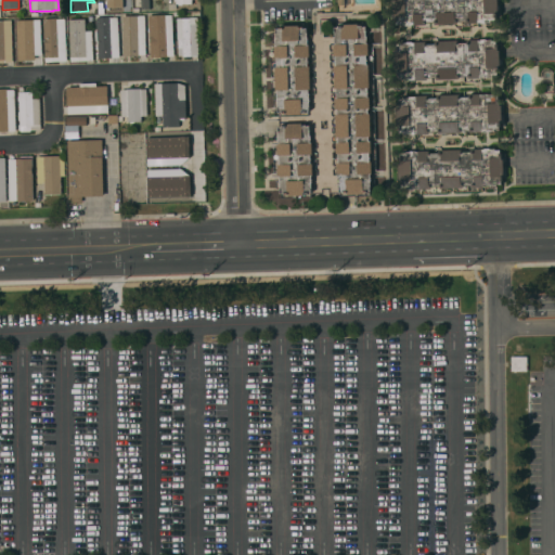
[(121,0),(123,8),(106,9),(105,0),(121,0)]
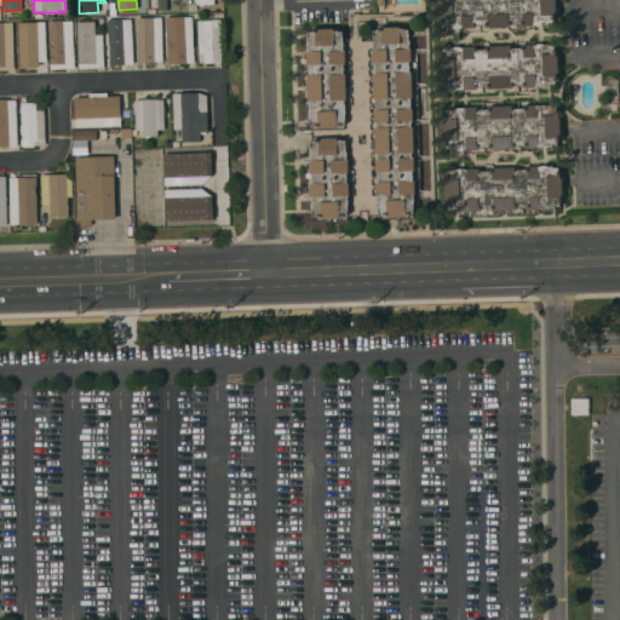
[(166,0),(166,11),(158,11),(156,0),(166,0)]
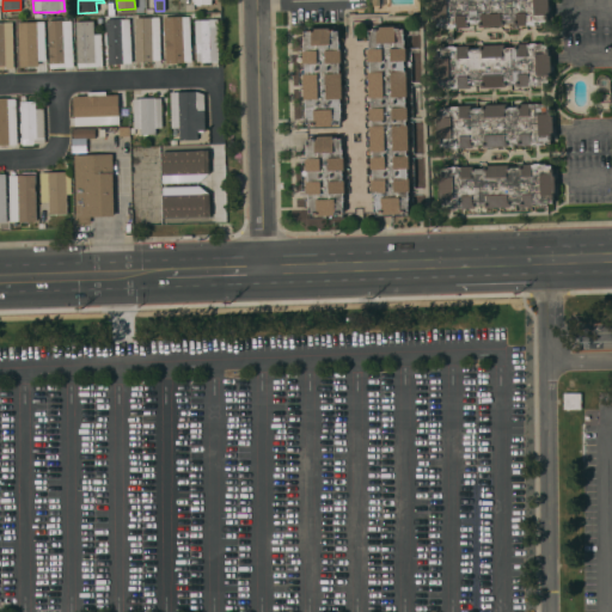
[(548,0),(549,13),(546,13),(546,19),(545,19),(545,24),(542,24),(542,25),(539,26),(539,24),(534,24),(534,26),(528,26),(528,25),(514,26),(513,22),(503,22),(503,26),(478,28),(478,23),(467,23),(469,28),(453,28),(453,29),(447,29),(447,28),(441,28),(436,28),(435,24),(435,18),(433,18),(432,0),(548,0)]
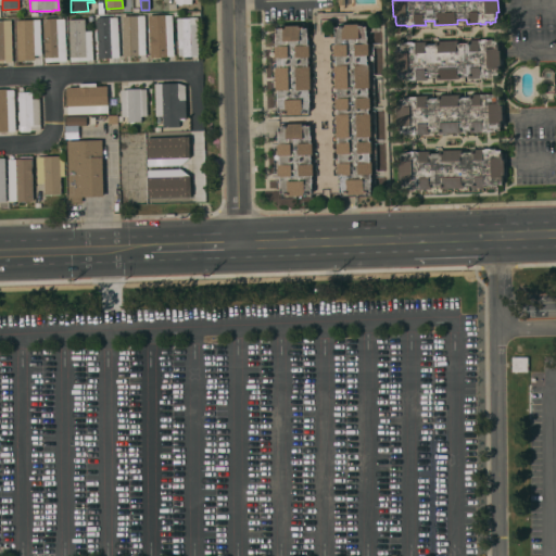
[(174,57),(167,57),(167,58),(150,59),(149,15),(165,15),(172,15),(174,57)]
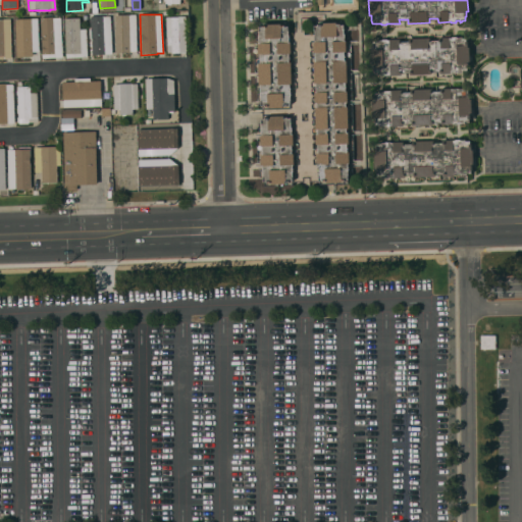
[(137,52),(115,53),(114,15),(136,15),(137,52)]
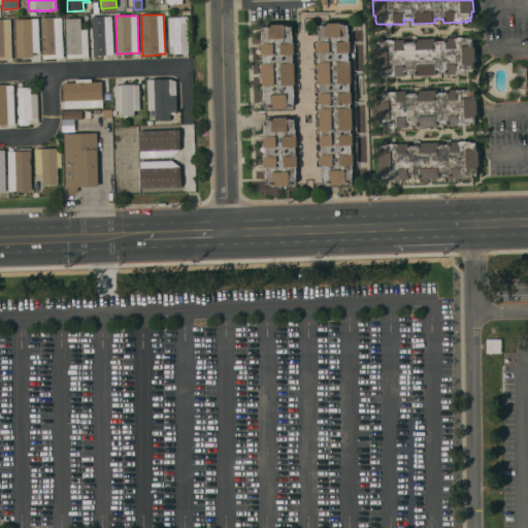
[(113,55),(93,56),(91,18),(111,17),(113,55)]
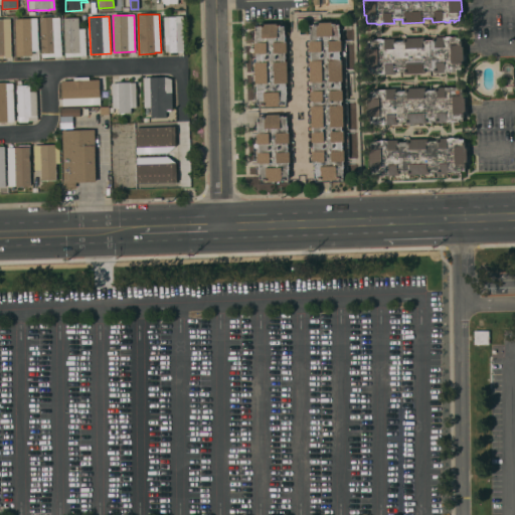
[(183,52),(169,52),(165,52),(165,37),(164,37),(163,17),(176,17),(176,16),(182,16),(183,52)]
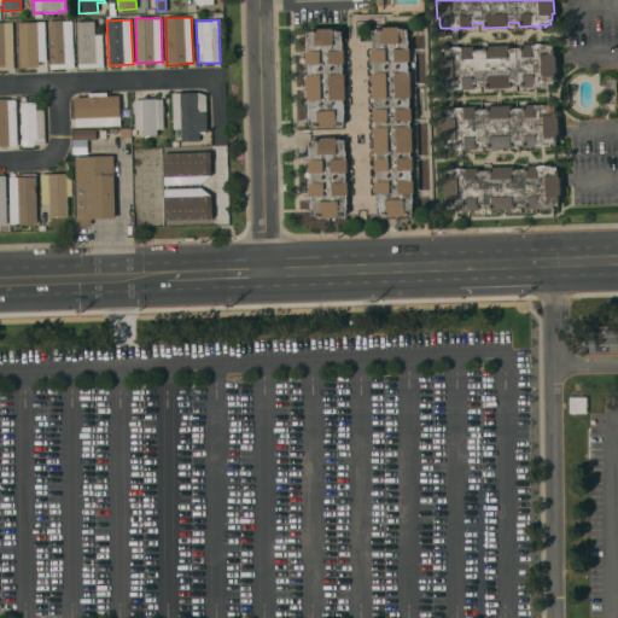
[(74,69),(50,70),(47,22),(63,21),(63,22),(71,22),(74,69)]
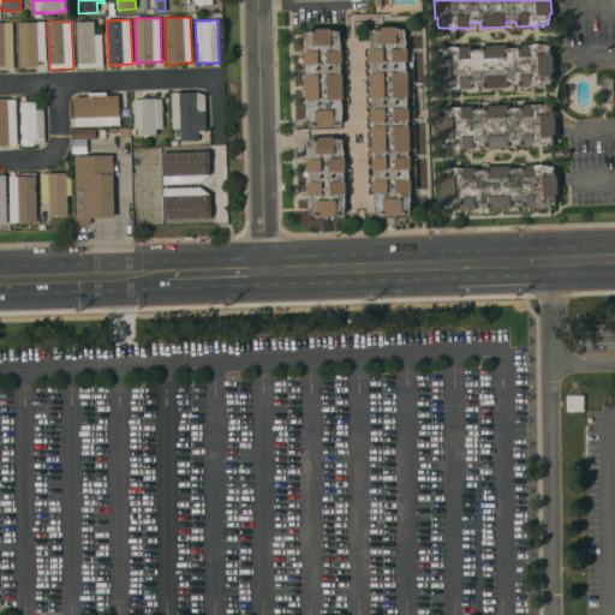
[(102,67),(78,69),(76,23),(94,22),(94,35),(101,35),(102,67)]
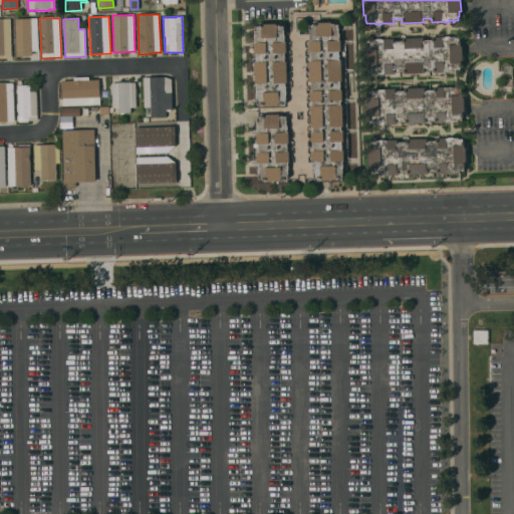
[(11,58),(0,58),(0,19),(10,19),(11,58)]
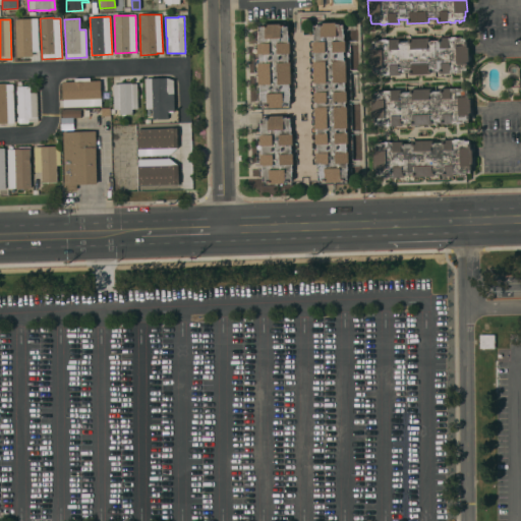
[(21,54),(16,54),(15,29),(20,29),(20,22),(27,22),(27,29),(35,29),(35,54),(30,54),(30,59),(21,59),(21,54)]
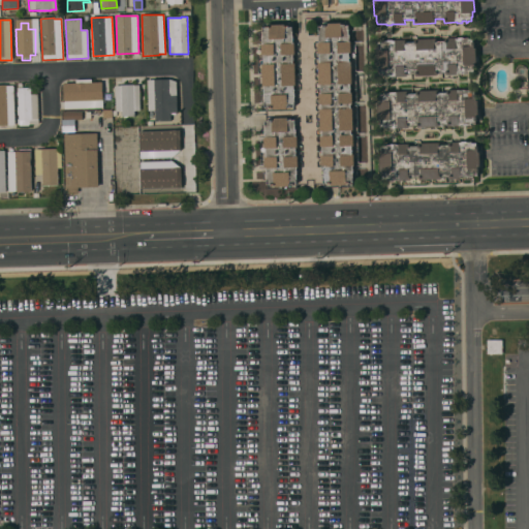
[(348,27),(352,27),(352,39),(349,39),(349,41),(350,41),(350,44),(354,44),(358,163),(355,163),(356,178),(352,178),(352,187),(324,187),(323,183),(322,174),(321,174),(321,170),(322,170),(322,166),(321,166),(320,156),(322,156),(322,147),(320,147),(320,135),(321,135),(321,131),(320,131),(319,110),(321,110),(320,105),(320,104),(319,104),(318,94),(320,94),(320,90),(318,90),(318,88),(320,88),(320,85),(318,85),(318,63),(319,63),(319,54),(317,54),(317,42),(318,42),(318,39),(318,35),(318,27),(321,27),(321,25),(327,25),(327,23),(341,23),(341,25),(345,25),(348,25),(348,27)]
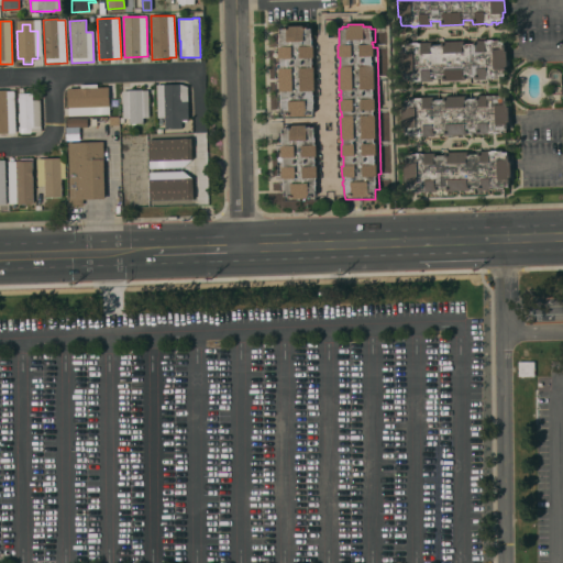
[(282,105),(280,105),(280,100),(282,100),(280,91),(279,92),(278,68),(280,68),(279,59),(278,59),(278,46),(279,46),(279,43),(278,43),(278,40),(279,40),(279,30),(283,30),(283,29),(287,29),(287,26),(302,26),(302,28),(308,28),(308,29),(310,29),(311,39),(312,42),(311,42),(311,46),(313,46),(313,58),(311,58),(311,67),(313,67),(315,91),(312,91),(312,96),(312,100),(313,100),(313,103),(312,103),(313,113),(310,113),(310,114),(305,114),(305,117),(289,117),(289,116),(285,116),(285,113),(282,114),(282,105)]
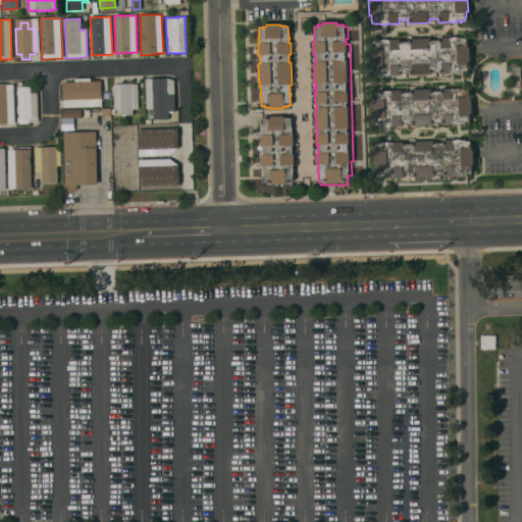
[(409,42),(409,39),(430,39),(430,41),(438,41),(438,38),(452,38),(452,37),(457,37),(457,38),(461,37),(461,38),(466,38),(466,42),(467,42),(467,48),(469,48),(469,62),(468,62),(468,68),(467,68),(467,70),(463,71),(463,72),(458,72),(458,73),(451,73),(439,74),(439,71),(431,71),(431,74),(410,75),(410,72),(401,72),(401,75),(383,75),(378,75),(378,74),(373,74),(373,71),(372,71),(372,68),(371,68),(370,51),(371,51),(371,45),(372,45),(372,42),(377,42),(377,41),(382,41),(382,40),(387,40),(400,40),(400,42),(409,42)]
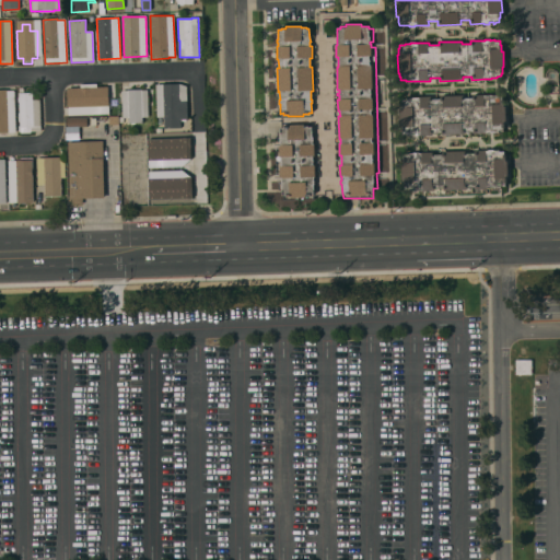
[(96,84),(96,88),(107,86),(108,98),(109,98),(111,109),(108,109),(108,115),(96,116),(96,115),(68,116),(68,107),(65,107),(65,89),(80,89),(80,84),(96,84)]
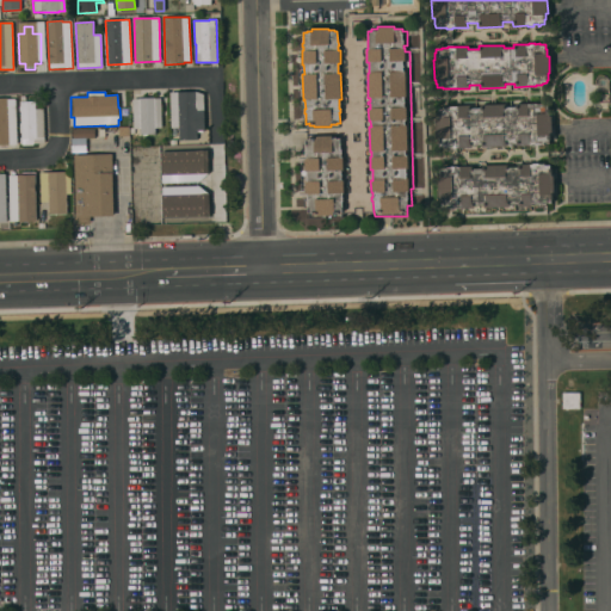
[(204,130),(196,130),(196,140),(179,141),(178,128),(171,128),(170,92),(195,92),(203,94),(204,130)]
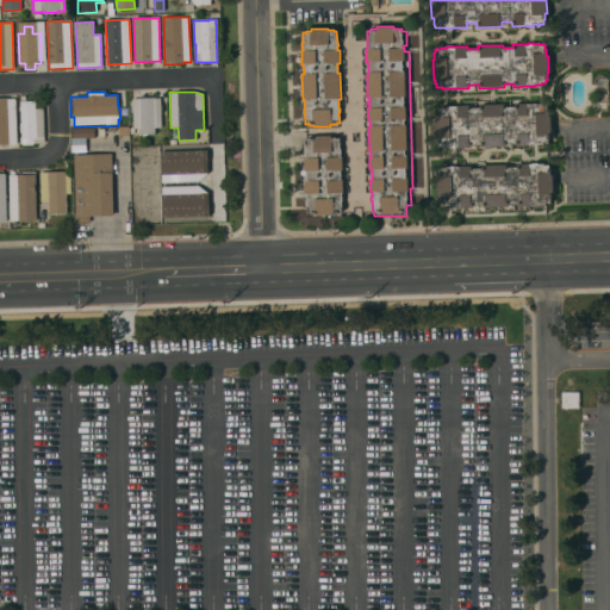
[(138,99),(138,98),(154,98),(154,99),(160,99),(161,128),(155,128),(155,134),(139,135),(139,129),(132,129),(132,99),(138,99)]
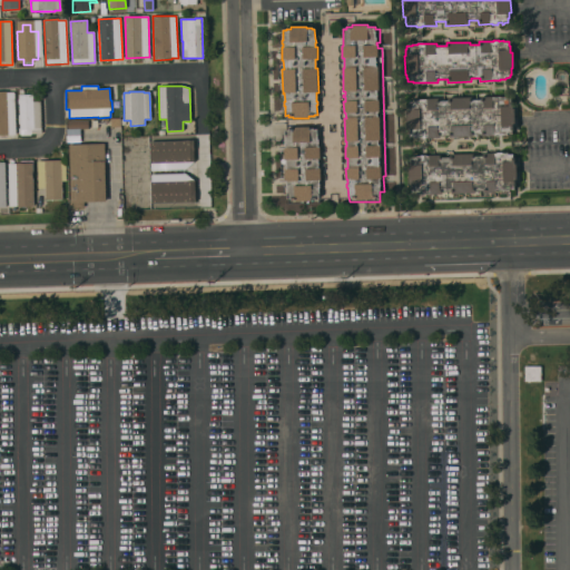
[(8,134),(8,135),(0,135),(0,92),(5,92),(5,94),(15,92),(16,134),(8,134)]
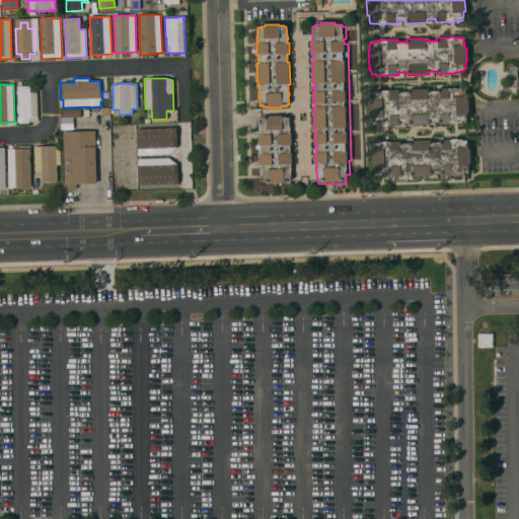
[(38,122),(27,122),(27,124),(18,124),(17,86),(29,86),(30,93),(36,92),(38,122)]
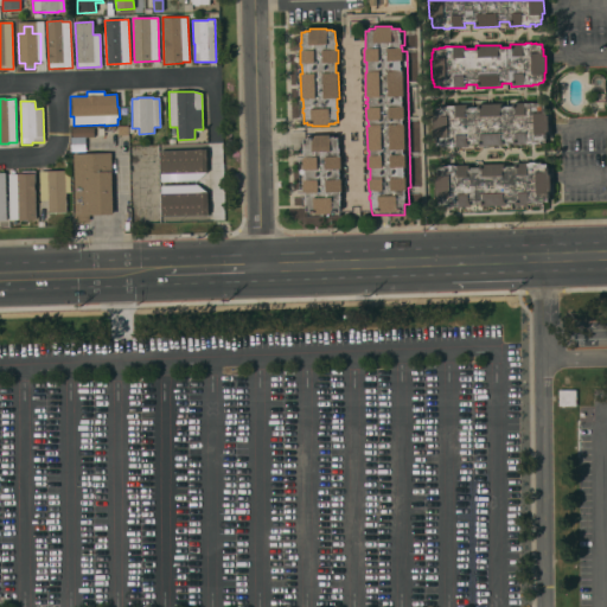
[(544,108),(545,108),(545,115),(548,115),(548,132),(547,132),(547,139),(545,139),(545,142),(542,142),(542,145),(540,145),(540,144),(535,144),(535,145),(528,146),(528,145),(513,145),(513,142),(503,142),(503,146),(478,147),(478,144),(468,144),(468,147),(457,147),(454,147),(454,148),(447,148),(447,147),(442,147),(442,148),(440,149),(440,147),(436,147),(436,144),(435,144),(435,139),(433,139),(433,119),(434,119),(434,112),(435,112),(435,108),(440,108),(440,107),(446,107),(446,106),(467,106),(467,108),(477,107),(477,104),(502,103),(502,107),(511,106),(511,103),(532,103),(538,103),(538,104),(543,104),(544,108)]
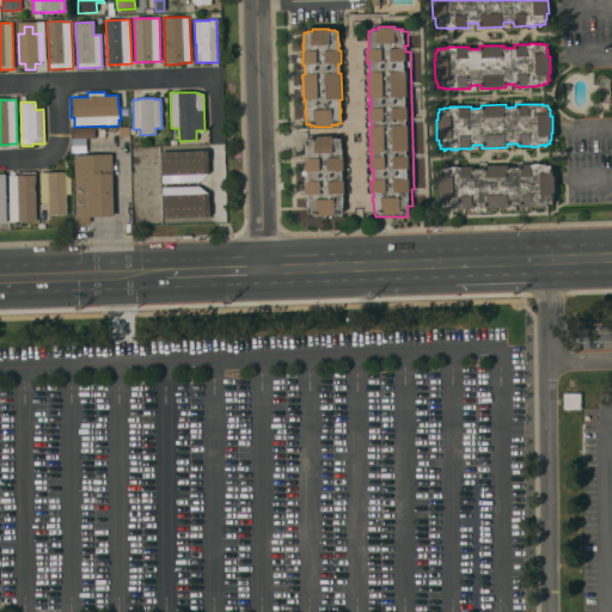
[(95,139),(72,140),(72,130),(95,129),(95,139)]
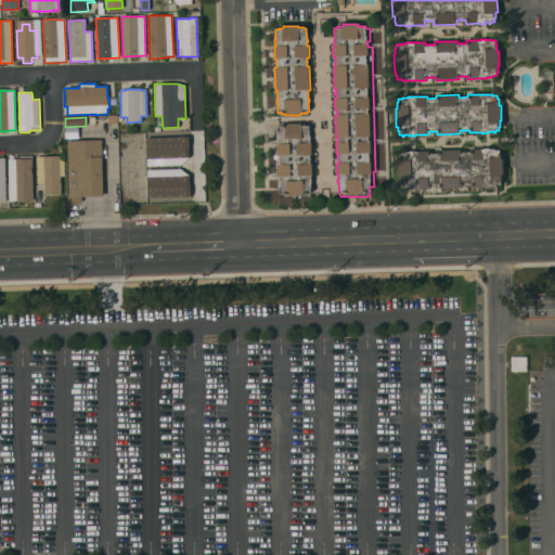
[(280,184),(279,184),(279,177),(278,177),(278,165),(279,165),(279,156),(278,156),(276,144),(278,144),(278,140),(278,137),(279,137),(278,127),(281,127),(281,126),(285,126),(285,124),(301,124),(301,125),(306,125),(306,126),(309,126),(309,136),(310,136),(310,140),(310,143),(311,143),(311,155),(310,155),(310,164),(312,164),(312,176),(311,176),(311,179),(311,183),(311,192),(308,193),(308,194),(304,194),(304,196),(288,196),(288,195),(283,195),(283,194),(280,194),(280,184)]
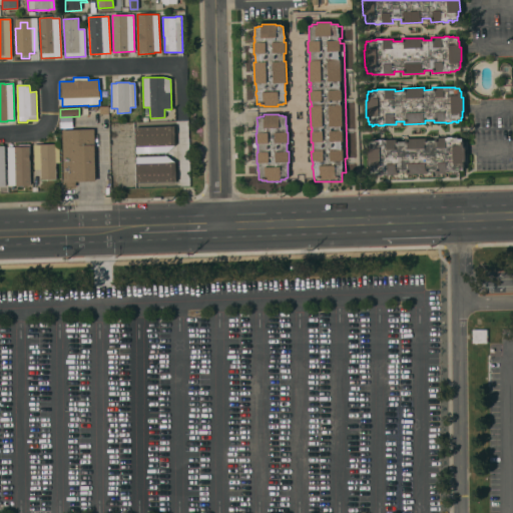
[(174,146),(173,126),(133,127),(134,148),(137,148),(137,153),(150,153),(149,146),(174,146)]
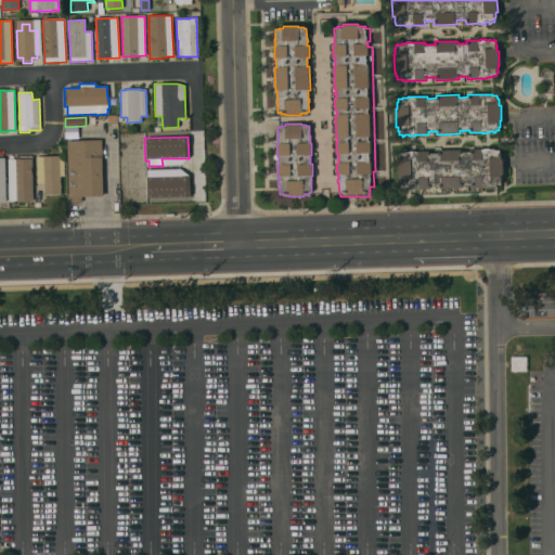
[(103,196),(81,196),(81,203),(68,203),(66,141),(101,140),(103,196)]
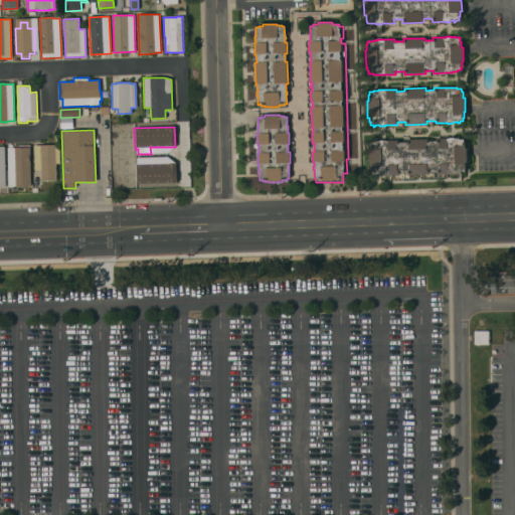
[(460,171),(460,172),(455,172),(455,173),(448,173),(448,174),(438,174),(438,172),(428,172),(428,175),(407,175),(407,173),(399,173),(399,176),(381,176),(381,175),(371,175),(371,168),(369,168),(369,152),(370,152),(370,146),(371,146),(371,142),(375,142),(375,141),(380,141),(380,140),(385,140),(385,141),(398,141),(398,143),(406,142),(406,140),(427,140),(427,141),(437,141),(437,139),(449,139),(449,138),(454,138),(459,138),(459,139),(463,139),(464,142),(465,142),(465,148),(466,148),(467,162),(465,162),(466,168),(465,168),(465,171),(460,171)]
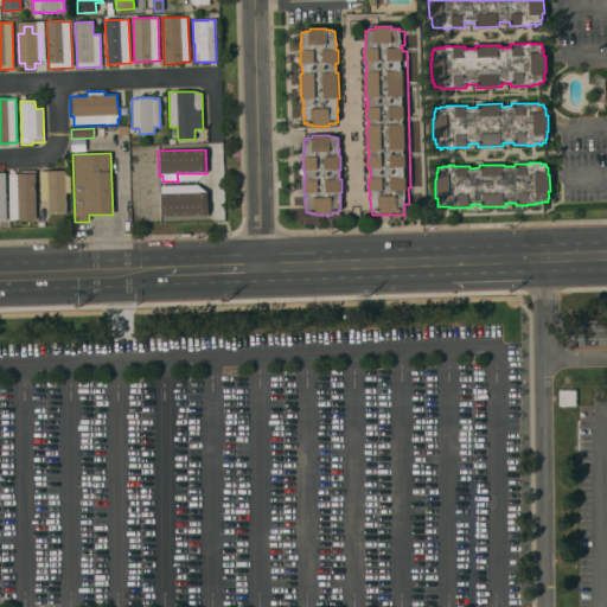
[(36,219),(8,219),(8,174),(18,174),(18,172),(27,171),(27,172),(34,172),(36,219)]
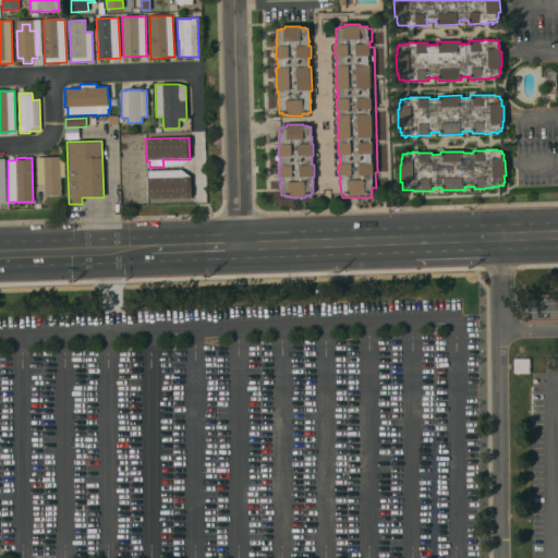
[(36,157),(59,157),(59,159),(64,158),(64,178),(60,178),(61,195),(45,196),(45,184),(37,185),(36,157)]
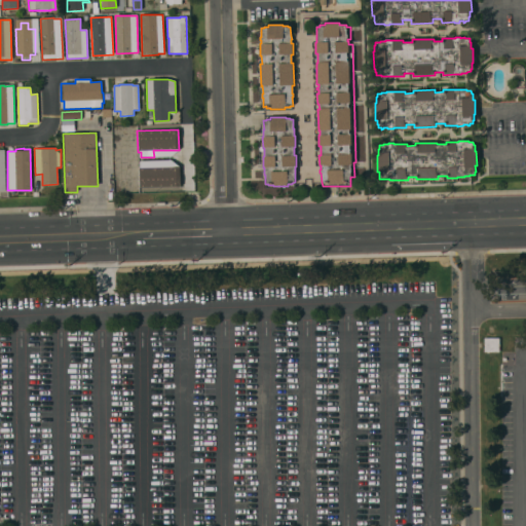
[(180,187),(179,160),(139,160),(139,188),(180,187)]
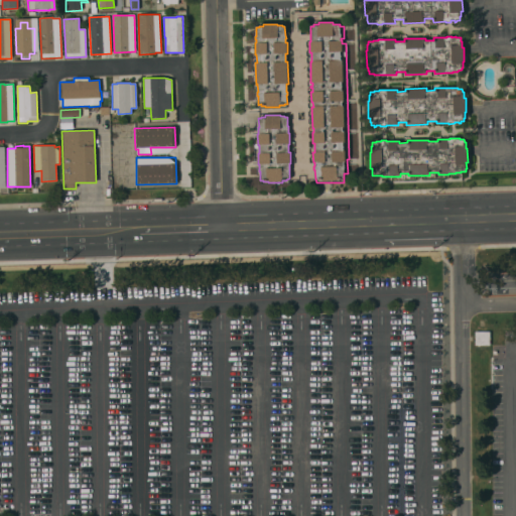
[(490,332),(490,346),(475,346),(475,332),(490,332)]
